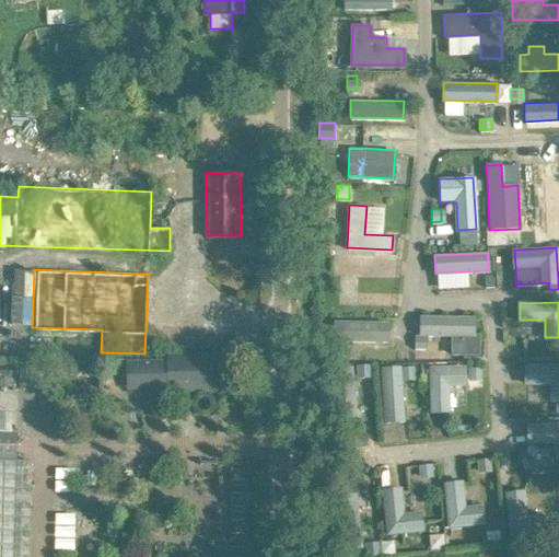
[(478,352),(478,334),(474,334),(474,316),(420,316),(420,334),(452,334),(452,352),(478,352)]
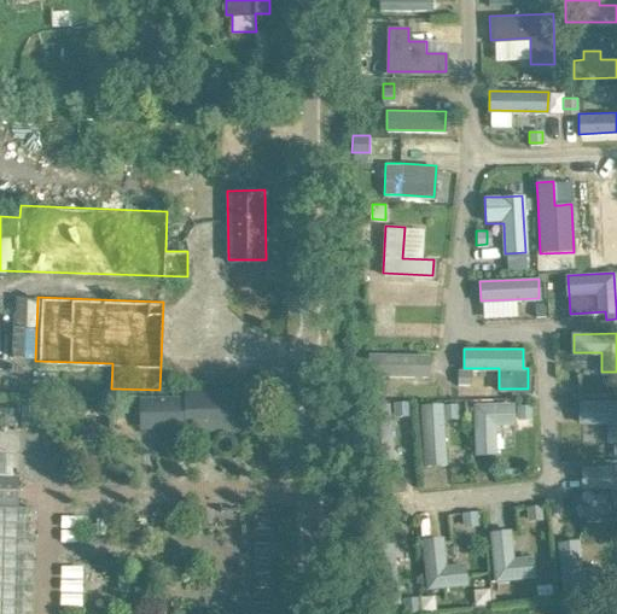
[(370,374),(428,375),(428,355),(370,355),(370,374)]
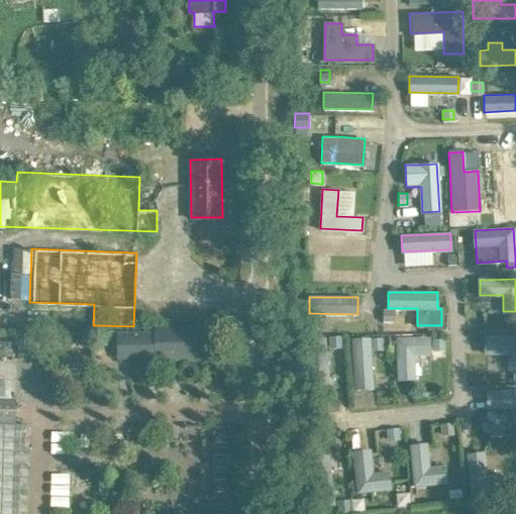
[(383,309),(383,320),(392,320),(392,309),(383,309)]
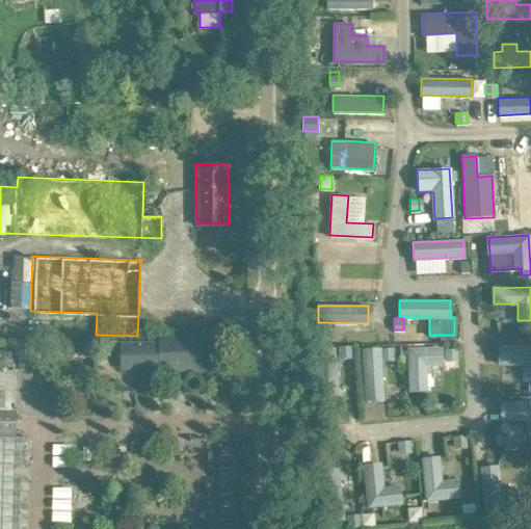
[(314,323),(314,335),(323,335),(323,323),(314,323)]
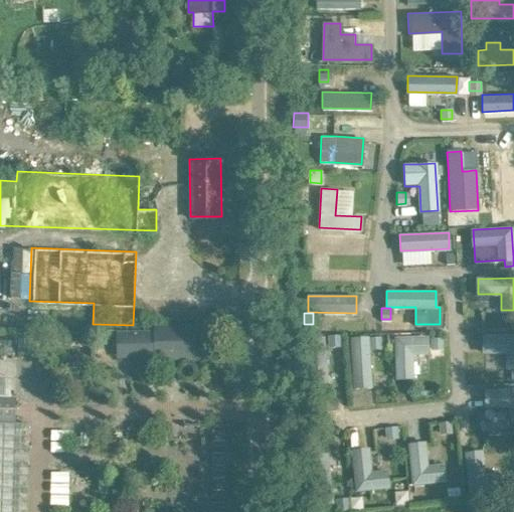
[(192,356),(192,325),(153,325),(153,357),(192,356)]
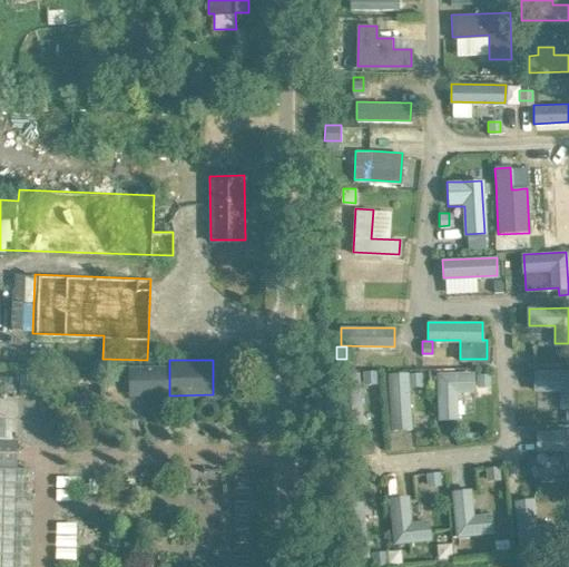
[(373,369),(361,370),(361,380),(374,379),(373,369)]
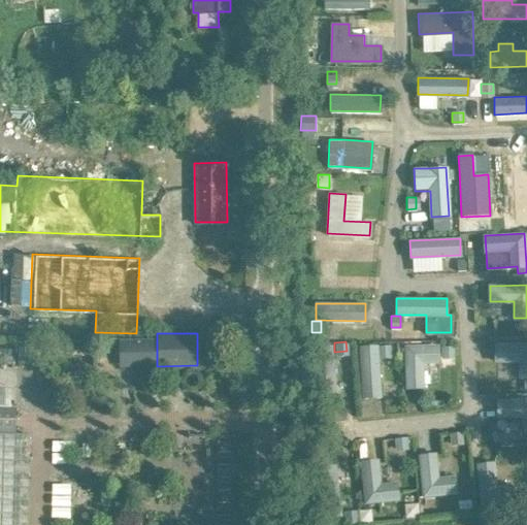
[(453,341),(441,342),(441,352),(454,351),(453,341)]
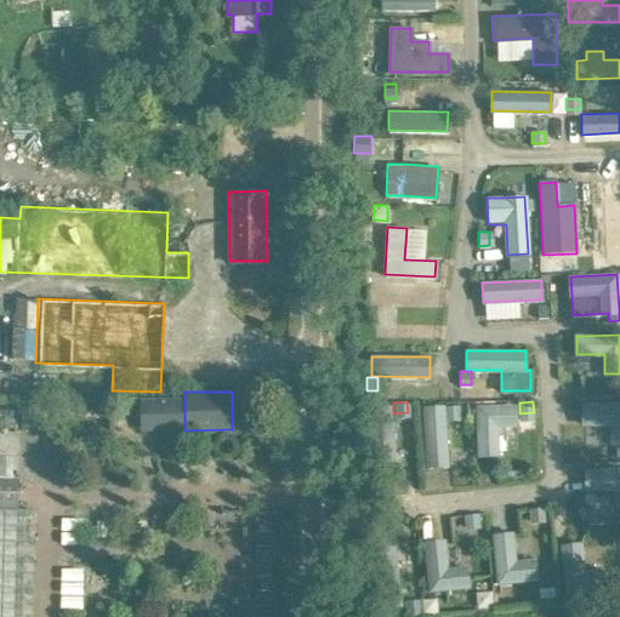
[(619,441),(619,404),(584,404),(584,423),(612,423),(612,443),(619,441)]
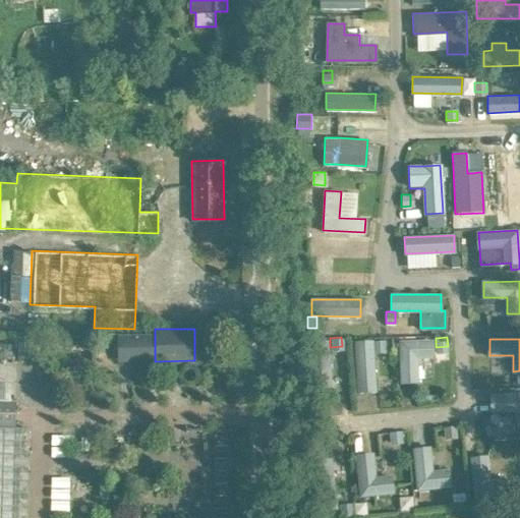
[(385,340),(373,340),(373,349),(386,348),(385,340)]
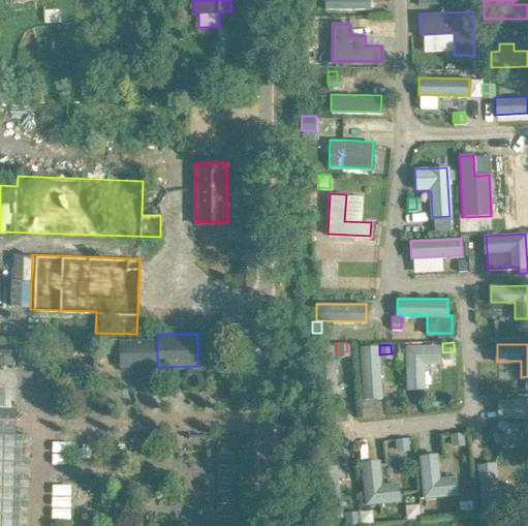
[(315,347),(319,397),(336,396),(332,346),(315,347)]
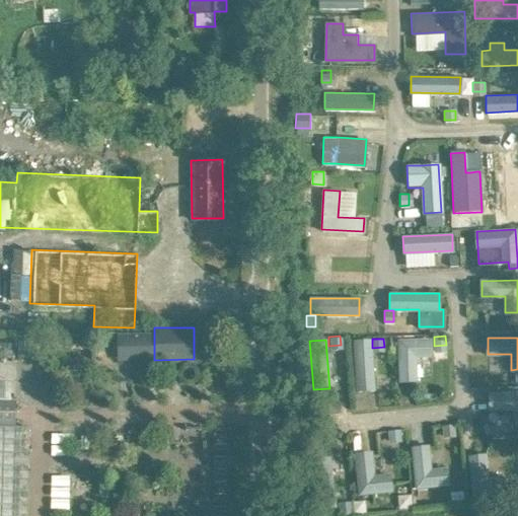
[(357,389),(373,388),(370,340),(354,341),(357,389)]
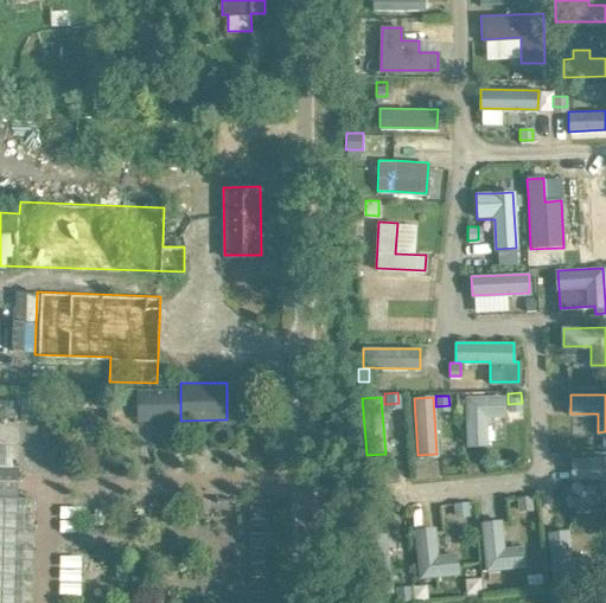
[(466,398),(467,443),(486,442),(485,415),(504,415),(504,397),(466,398)]
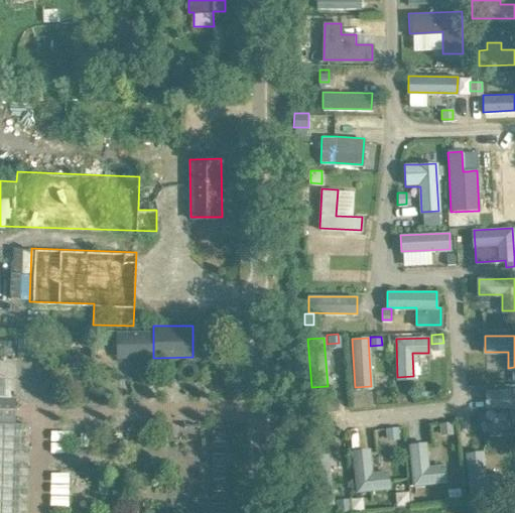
[(510,405),(511,421),(514,421),(514,389),(487,390),(488,406),(510,405)]
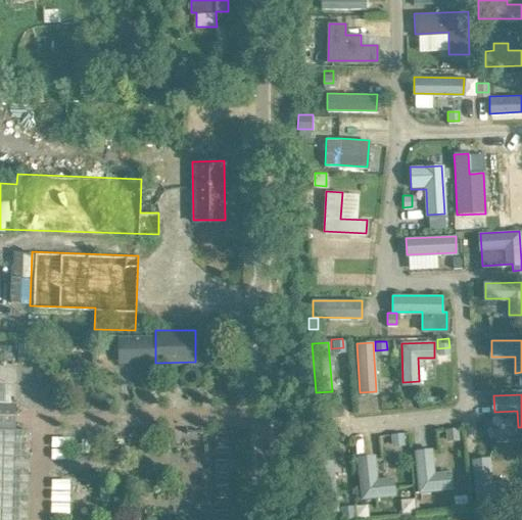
[(14,404),(10,404),(0,403),(0,431),(14,431),(14,404)]
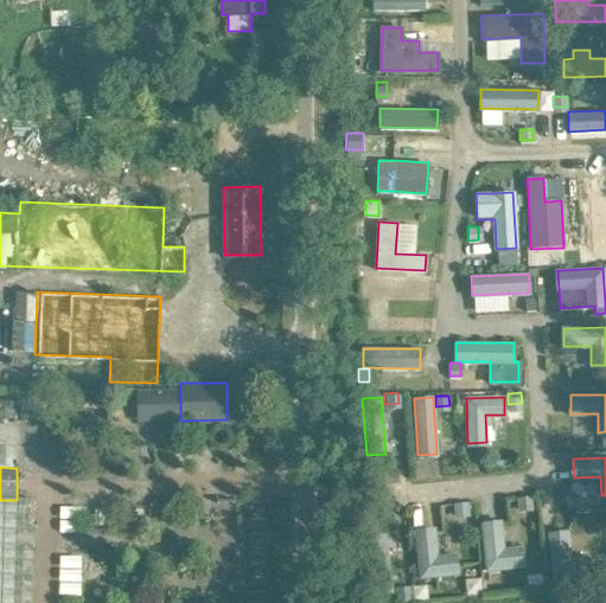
[(534,494),(521,495),(522,506),(535,505),(534,494)]
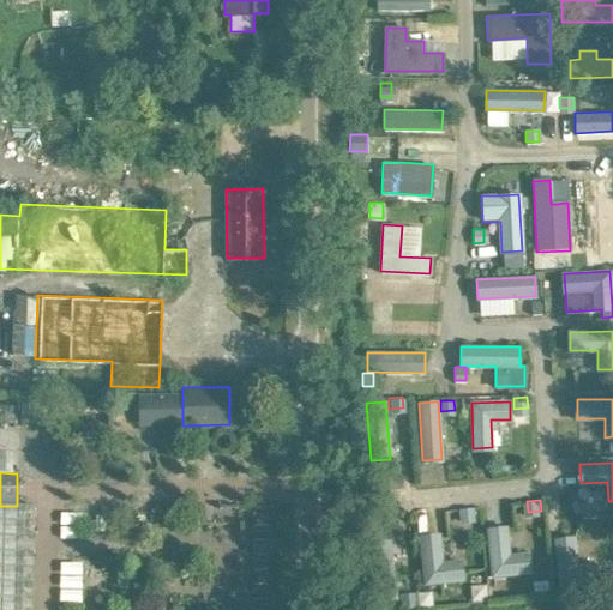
[(595,505),(582,506),(582,517),(595,515),(595,505)]
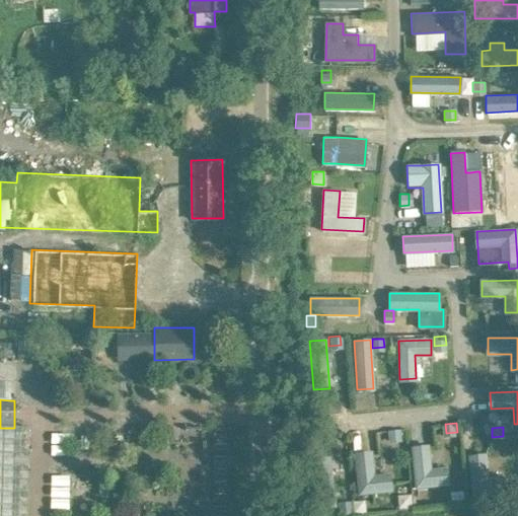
[(0,515),(27,515),(28,491),(30,429),(14,428),(0,428),(0,515)]
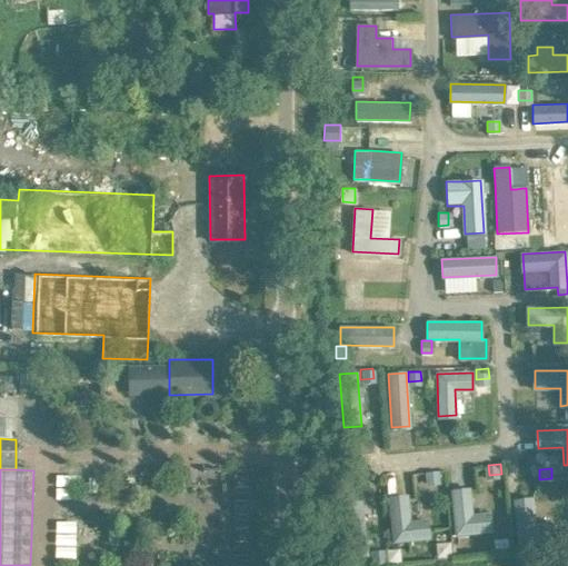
[(438,470),(426,472),(427,482),(439,479),(438,470)]
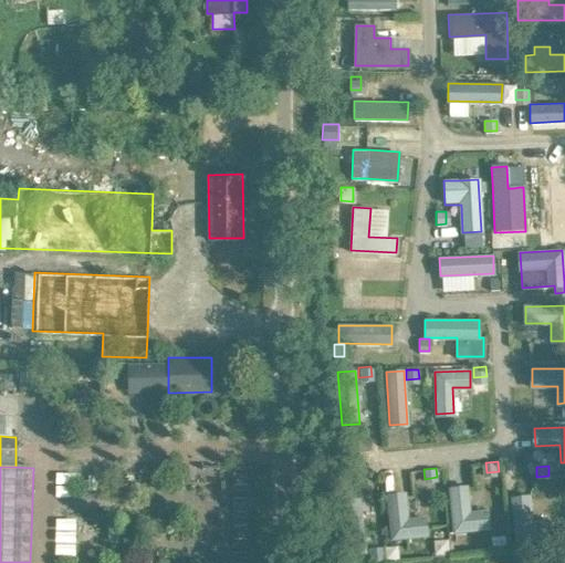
[(467,487),(449,489),(453,531),(489,528),(487,511),(469,512),(467,487)]
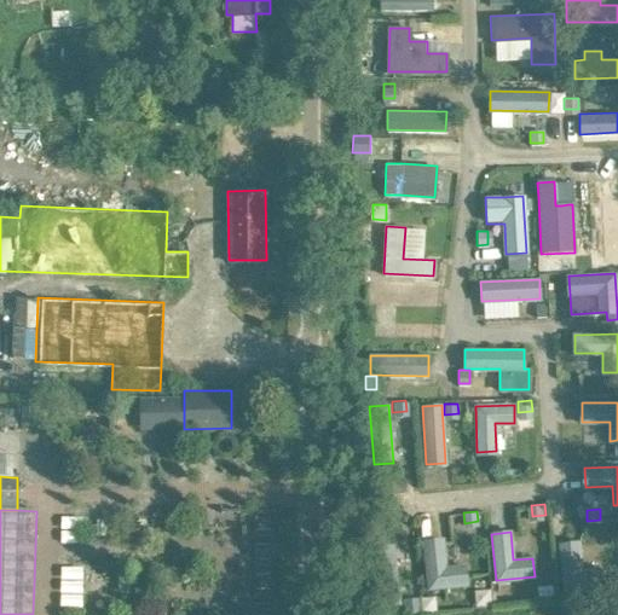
[(443,540),(425,541),(428,587),(467,584),(465,564),(445,567),(443,540)]
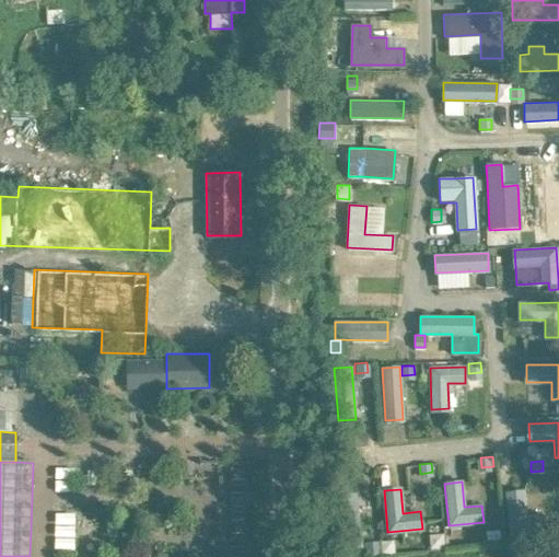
[(524,491),(507,494),(511,535),(546,531),(544,514),(526,517),(524,491)]
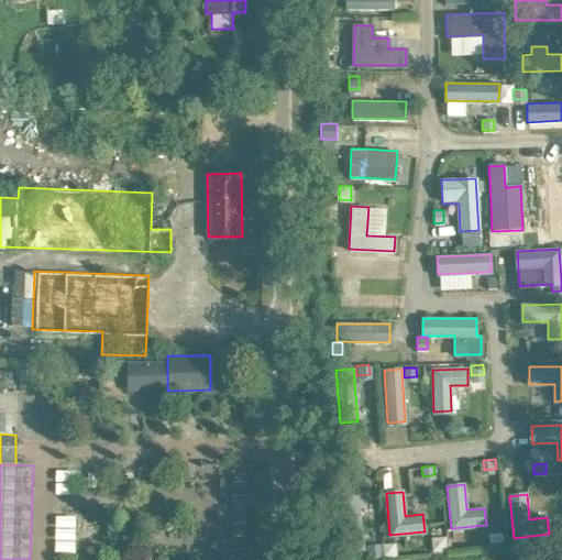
[(357,496),(340,498),(346,551),(364,549),(357,496)]
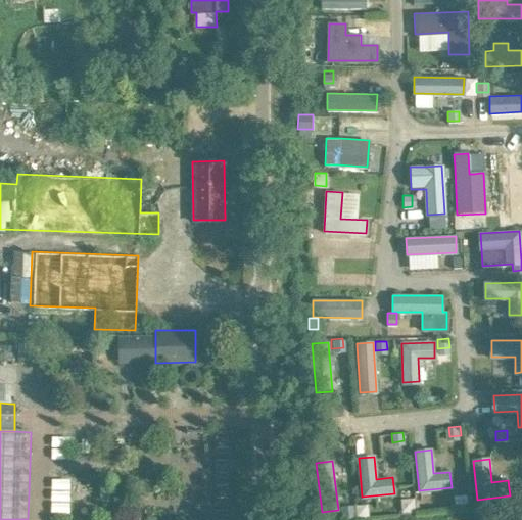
[(352,508),(341,508),(341,517),(353,516),(352,508)]
